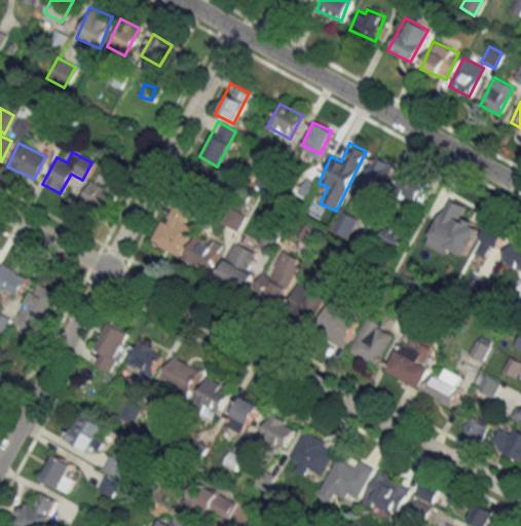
[(378,197),(392,162),(372,155),(359,189),(378,197)]
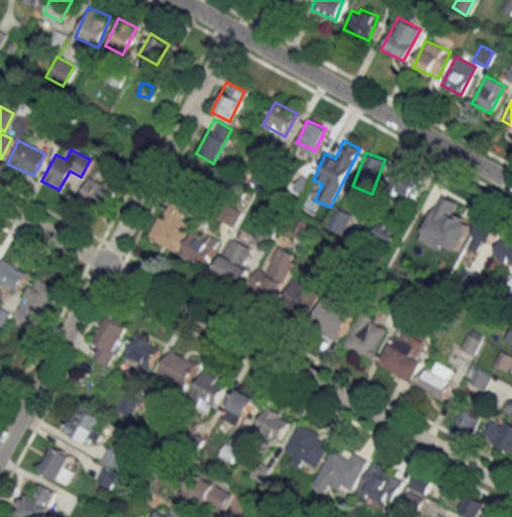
[(262,191),(271,176),(254,168),(246,183),(262,191)]
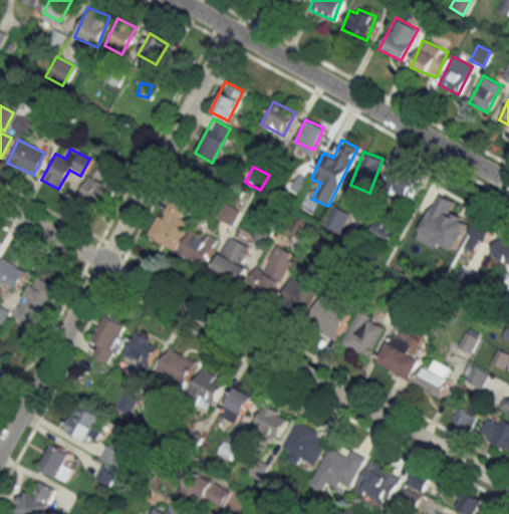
[(284,186),(296,193),(304,181),(292,173),(284,186)]
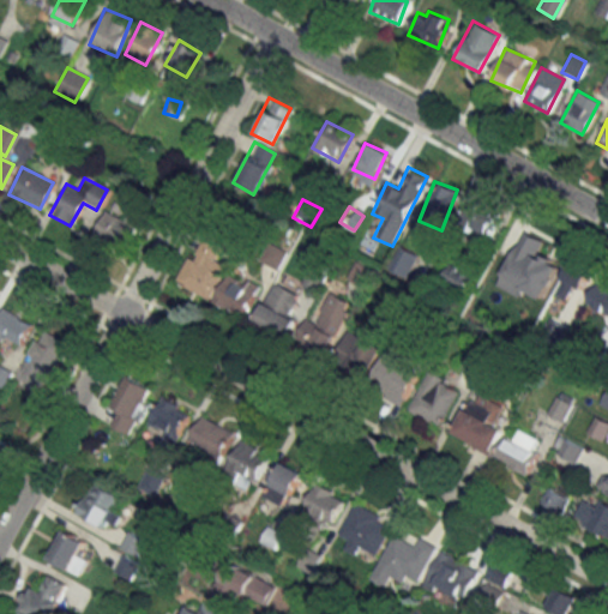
[(90,233),(121,251),(139,217),(126,211),(121,221),(103,211),(90,233)]
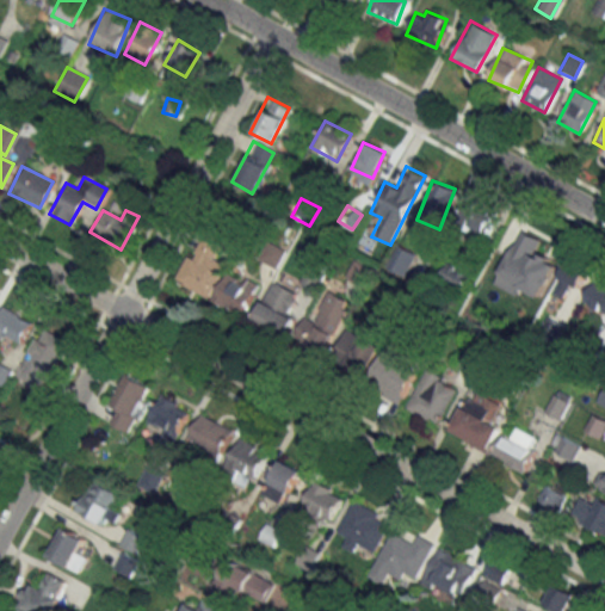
[(538,239),(518,229),(492,283),(514,295),(517,288),(537,297),(555,263),(532,252),(538,239)]
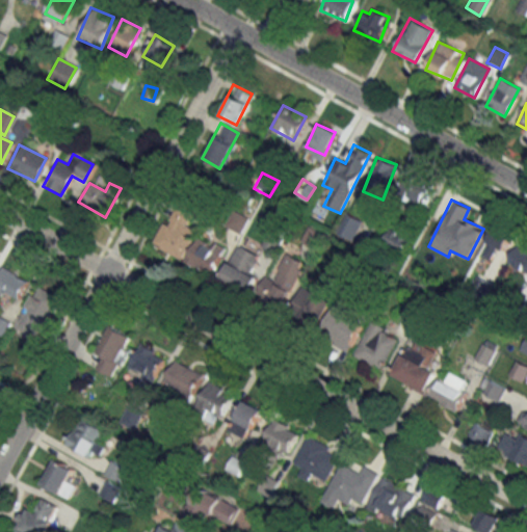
[(189,213),(169,204),(150,244),(178,259),(192,231),(183,225),(189,213)]
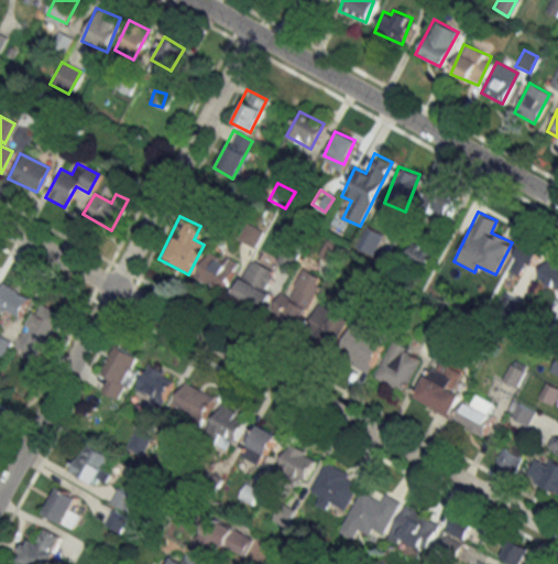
[(237,240),(252,247),(259,230),(244,224),(237,240)]
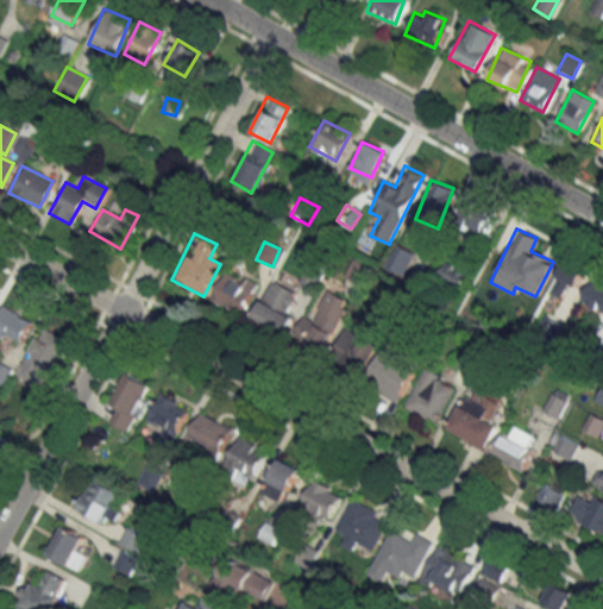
[(401,275),(412,252),(394,244),(383,267),(401,275)]
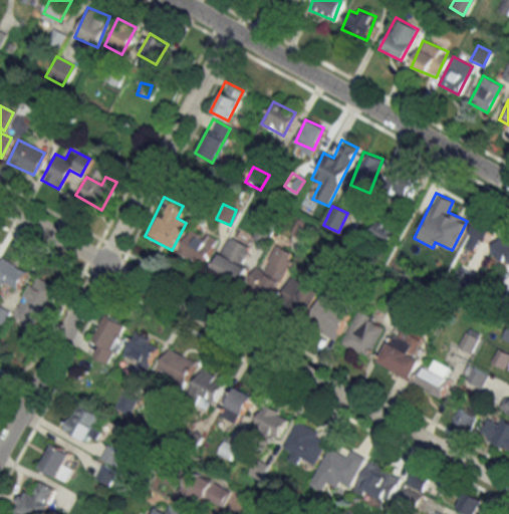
[(310,225),(295,217),(286,233),(301,241),(310,225)]
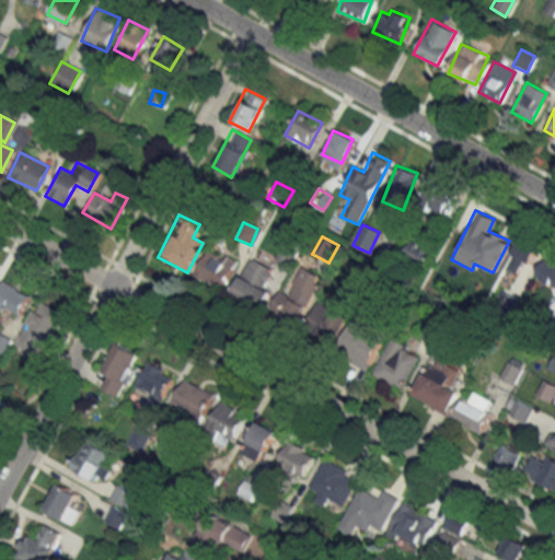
[(421,266),(430,252),(409,240),(401,254),(421,266)]
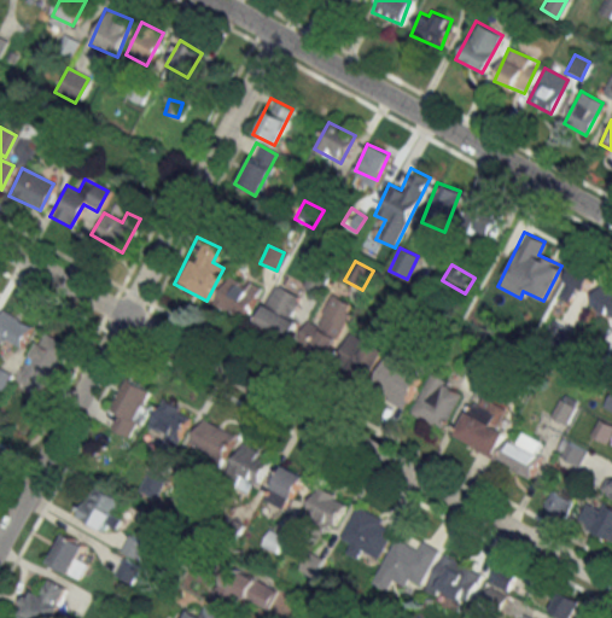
[(573,287),(582,292),(590,275),(572,264),(555,295),(566,301),(573,287)]
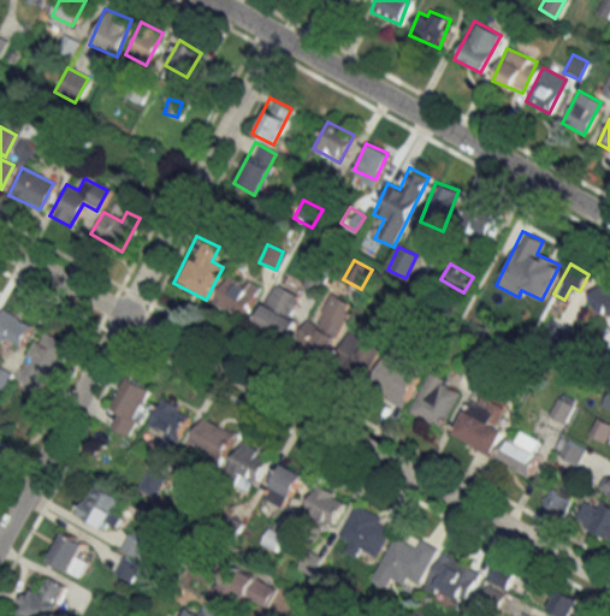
[(256,286),(226,272),(211,303),(242,318),(256,286)]
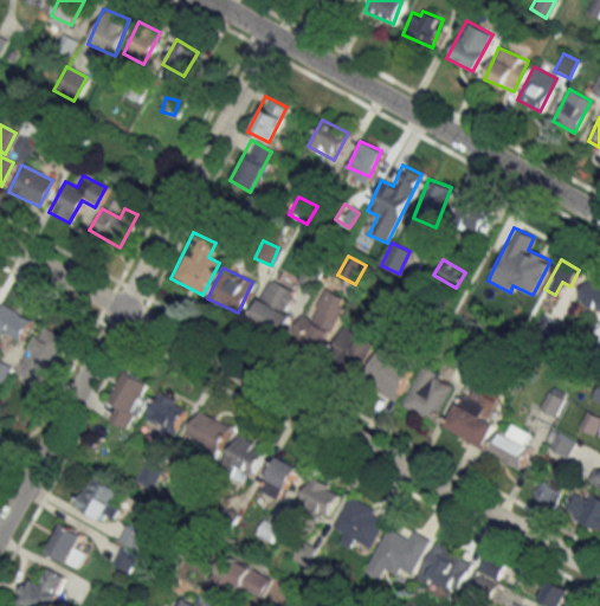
[(282,310),(291,290),(266,278),(246,320),(279,335),(289,314),(282,310)]
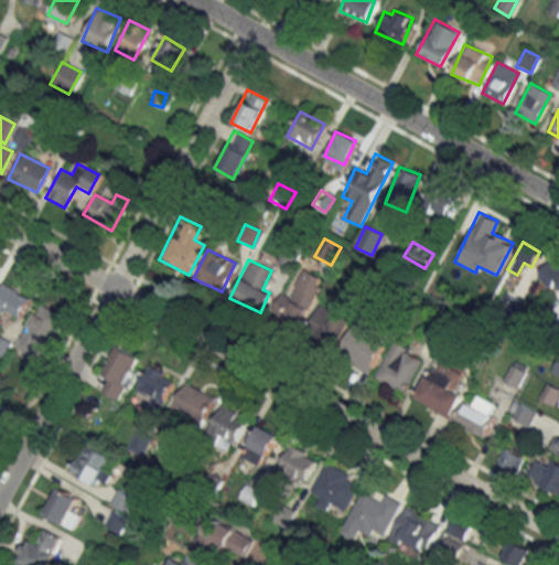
[(558,262),(558,265),(547,259),(536,278),(558,290),(558,262)]
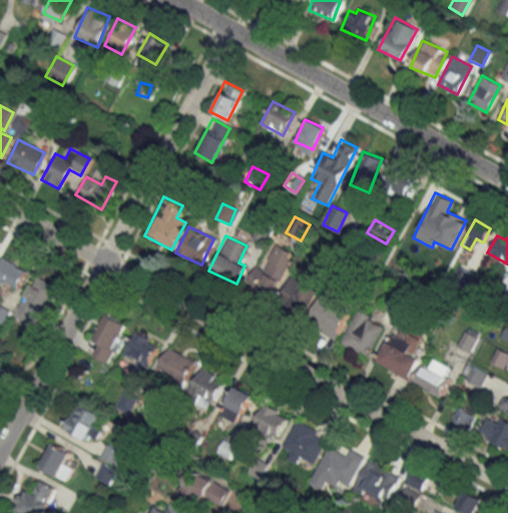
[(290,252),(273,244),(262,270),(254,266),(245,284),(271,296),(290,252)]
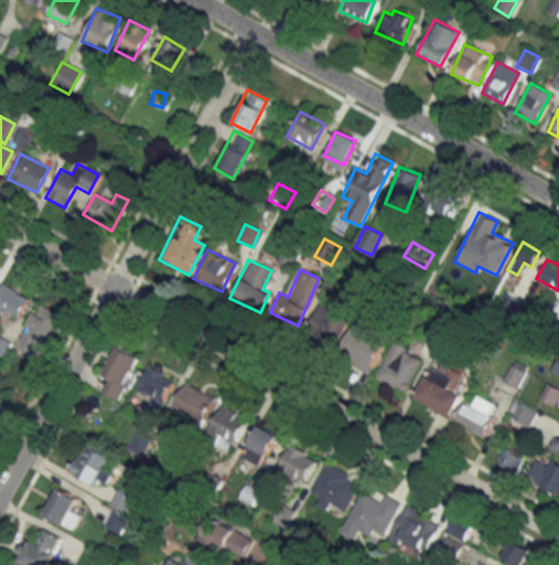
[(0,315),(14,321),(25,297),(0,285),(0,315)]
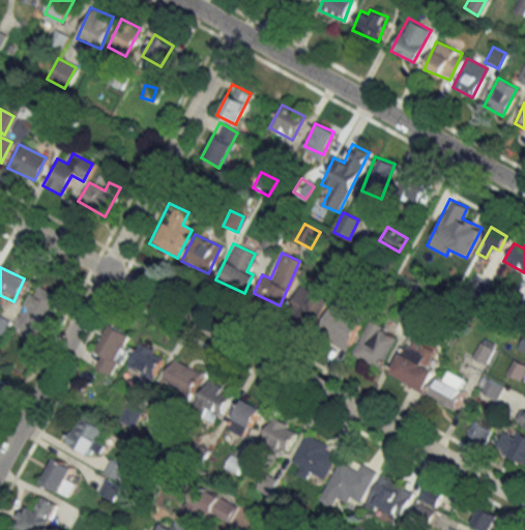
[(35,340),(55,295),(31,285),(11,329),(35,340)]
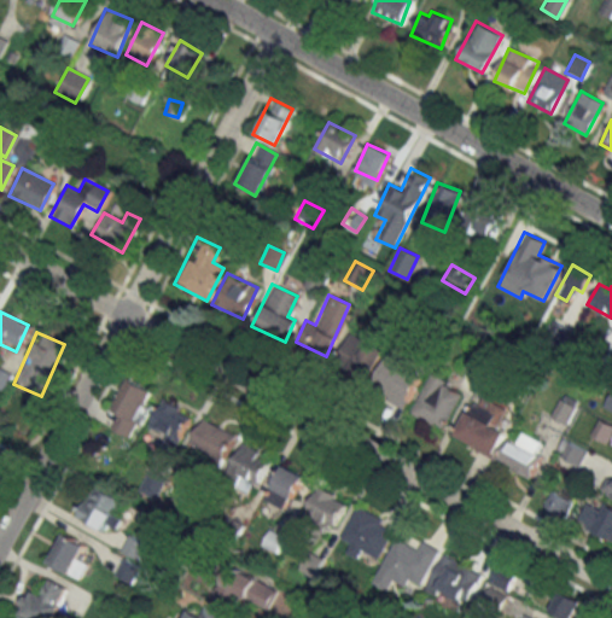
[(367,374),(380,349),(347,332),(334,357),(367,374)]
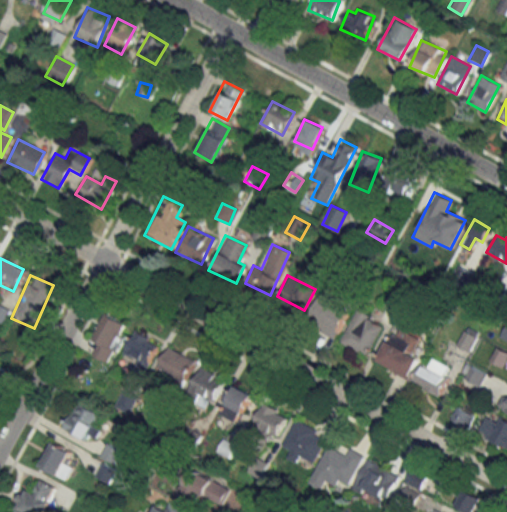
[(333,338),(348,306),(320,293),(308,318),(319,323),(316,331),(333,338)]
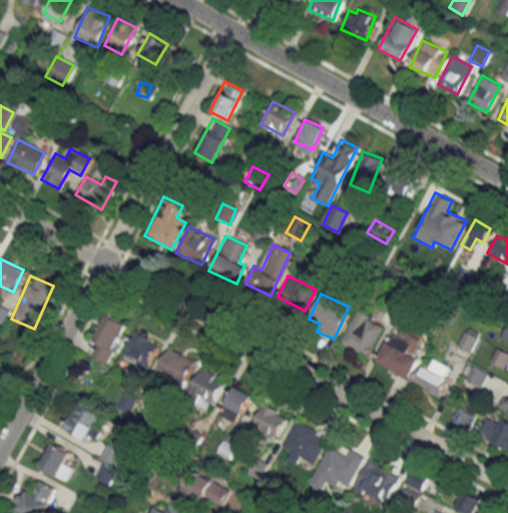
[(339,344),(365,357),(382,323),(356,309),(339,344)]
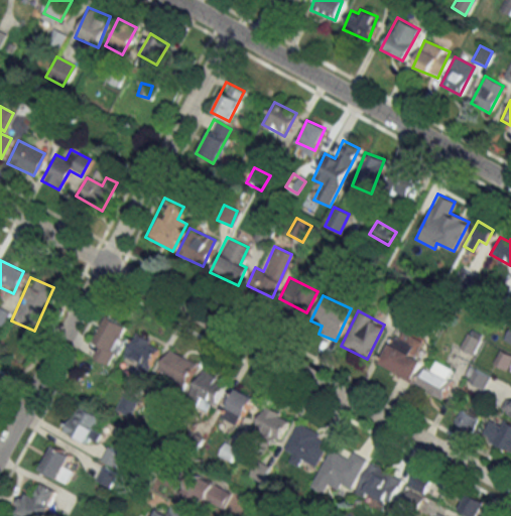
[(90,357),(106,365),(125,328),(102,315),(88,342),(96,347),(90,357)]
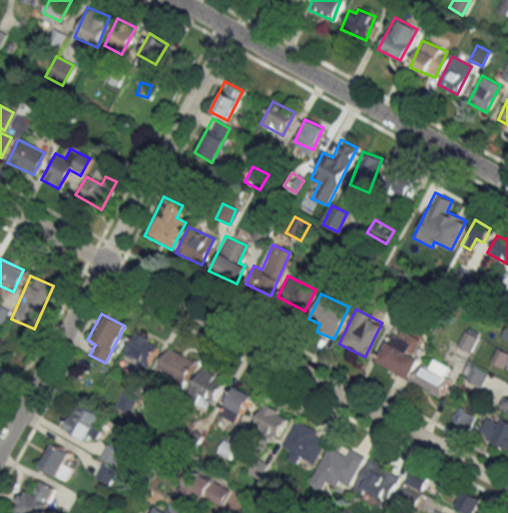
[(507,321),(498,337),(507,342),(507,321)]
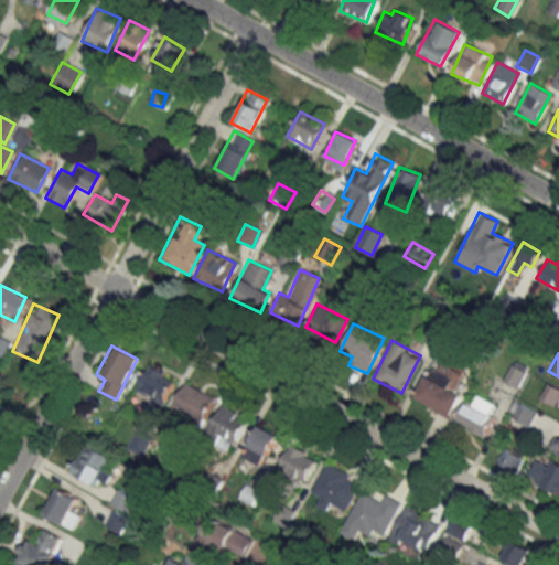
[(156,408),(172,379),(147,365),(130,394),(156,408)]
